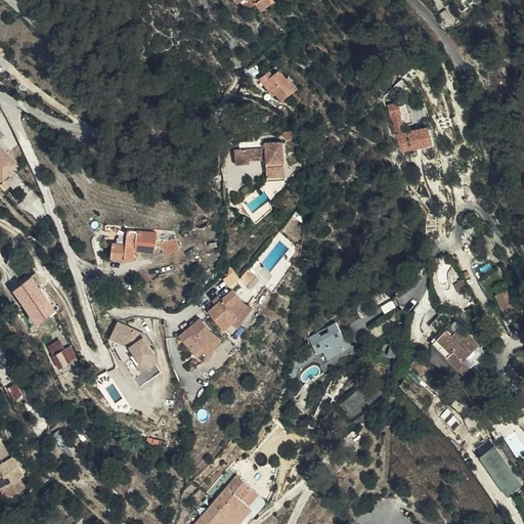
[(261,76),(271,88),(275,86),(278,89),(284,96),(300,82),(291,71),(287,74),(276,61),(261,76)]
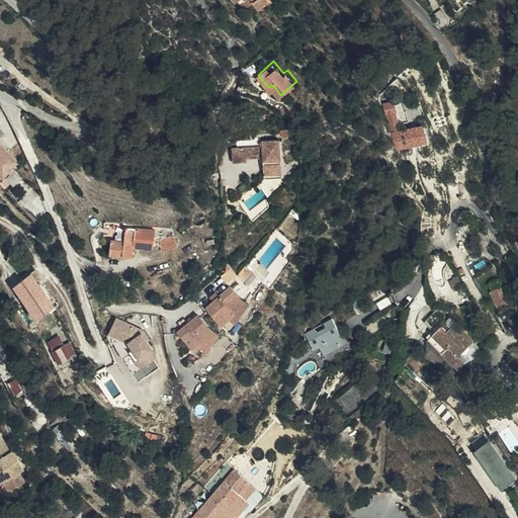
[(384,102),(395,150),(430,143),(426,123),(401,128),(395,100),(384,102)]
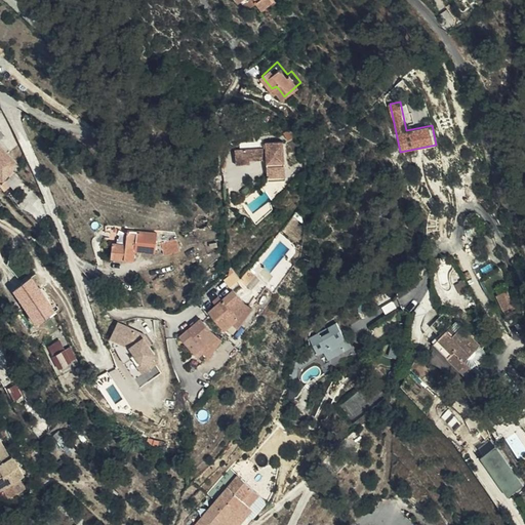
[(281,135),(289,131),(285,125),(278,130),(281,135)]
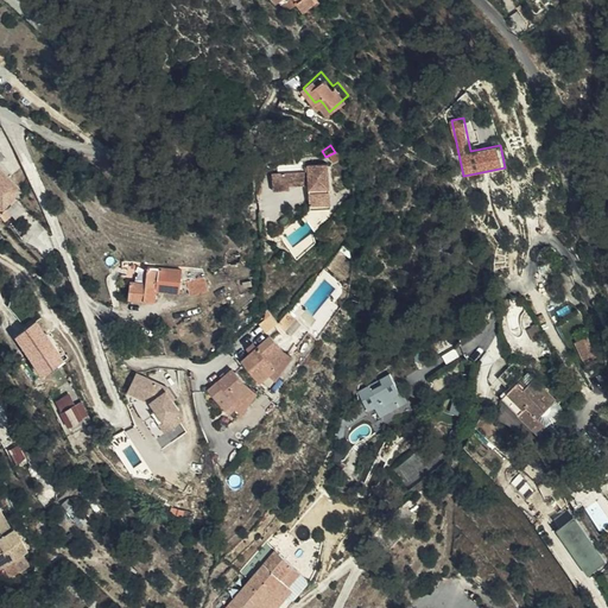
[(303,188),(325,175),(325,160),(304,160),(304,168),(296,168),(268,169),(270,187),(284,187),(284,182),(303,182),(303,188)]
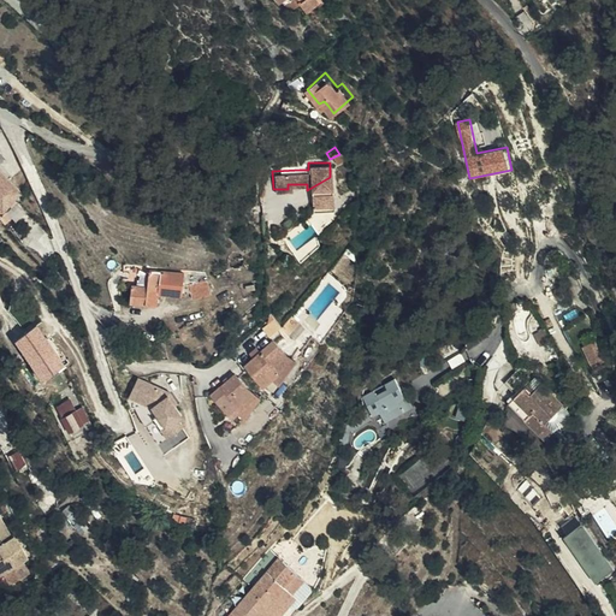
[(0,214),(24,190),(0,166),(0,214)]
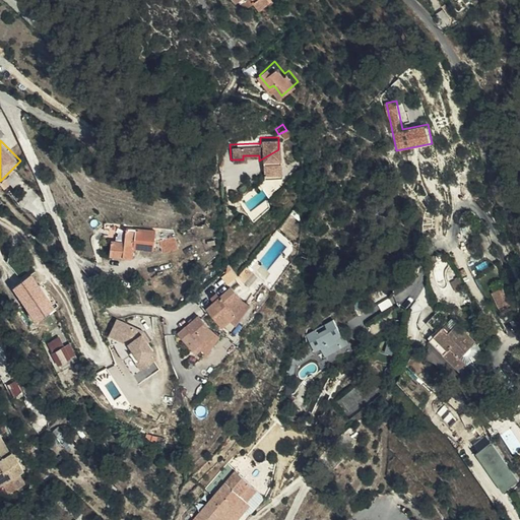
[(278,171),(278,149),(259,160),(259,172),(278,171)]
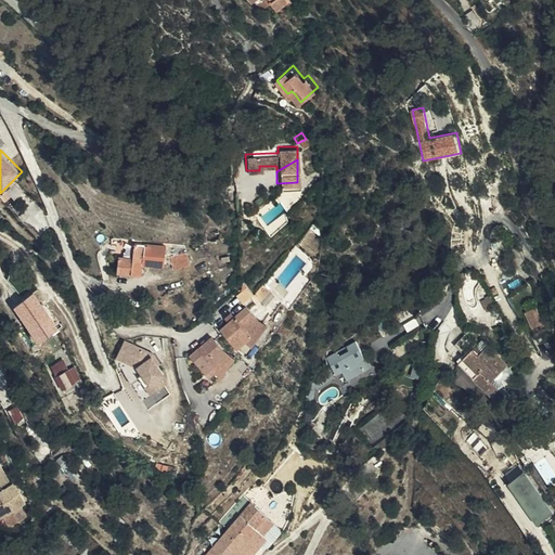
[(115,268),(141,270),(142,261),(164,263),(166,245),(143,244),(143,242),(131,241),(129,253),(116,252),(115,268)]
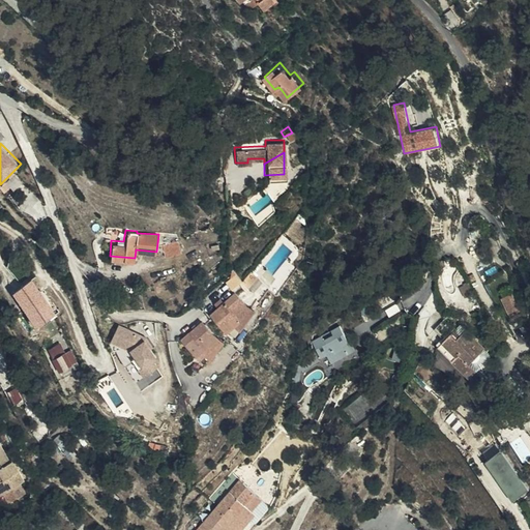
[(160,243),(168,253),(180,245),(174,235),(160,243)]
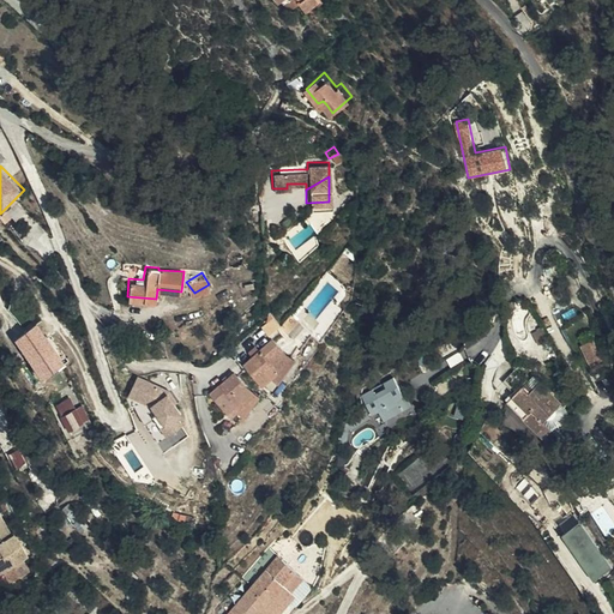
[(533,326),(541,324),(535,312),(528,314),(533,326)]
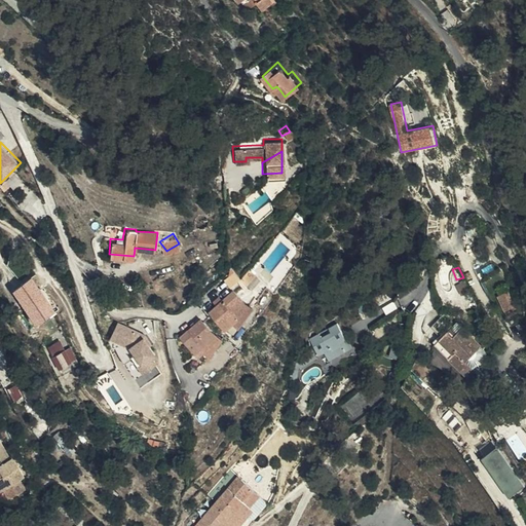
[(42,275),(35,269),(32,272),(38,279),(42,275)]
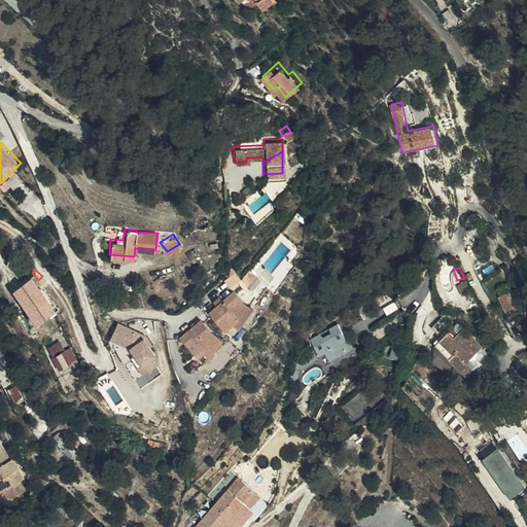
[(44,288),(49,284),(42,276),(38,280),(44,288)]
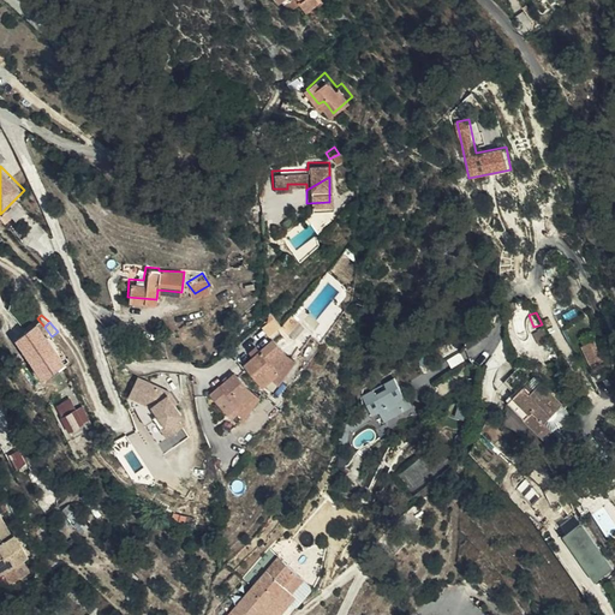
[(257,374),(266,364),(273,358),(268,353),(279,344),(267,328),(239,353),(257,374)]
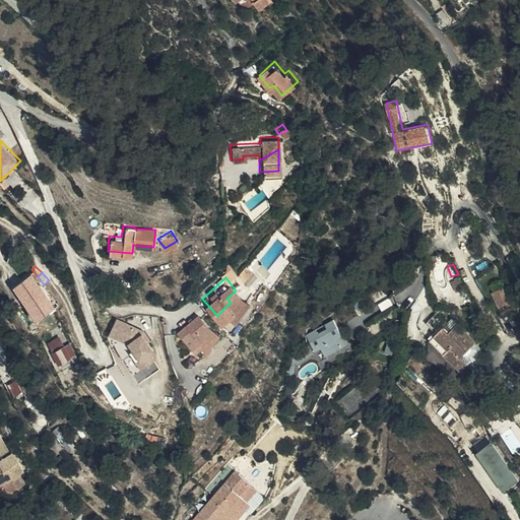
[(490,285),(497,300),(500,299),(504,307),(510,303),(507,296),(505,296),(498,281),(490,285)]
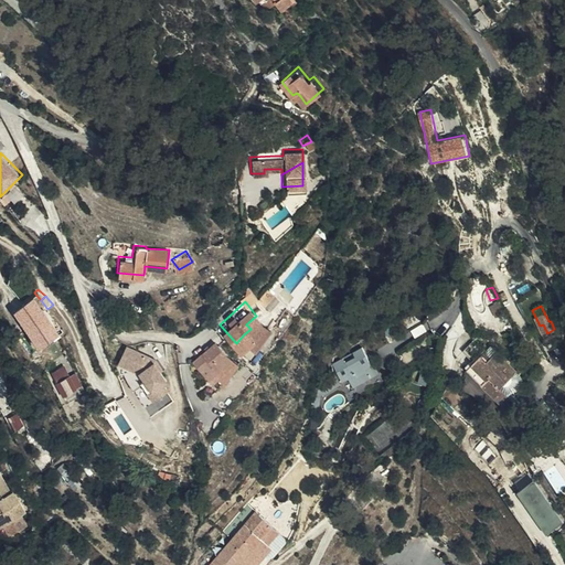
[(251,329),(244,334),(249,340),(267,323),(256,316),(246,324),(251,329)]
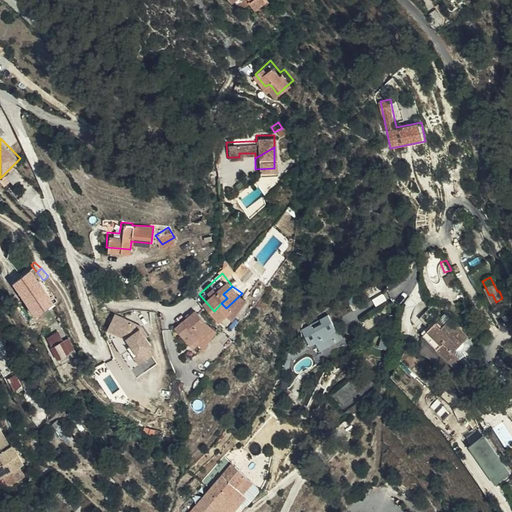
[(420,310),(427,304),(417,292),(411,297),(420,310)]
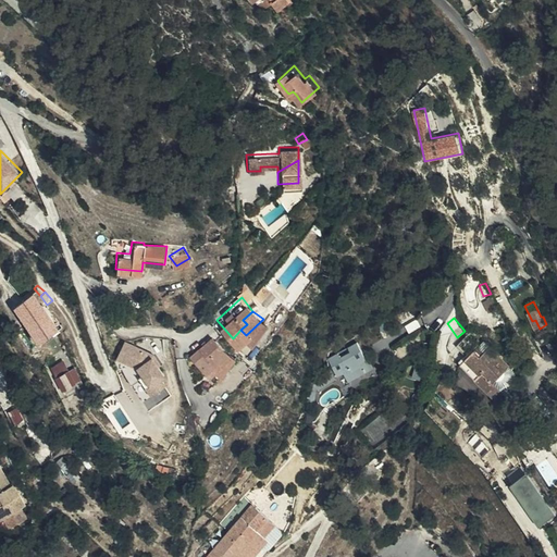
[(203,364),(223,346),(207,327),(187,347),(203,364)]
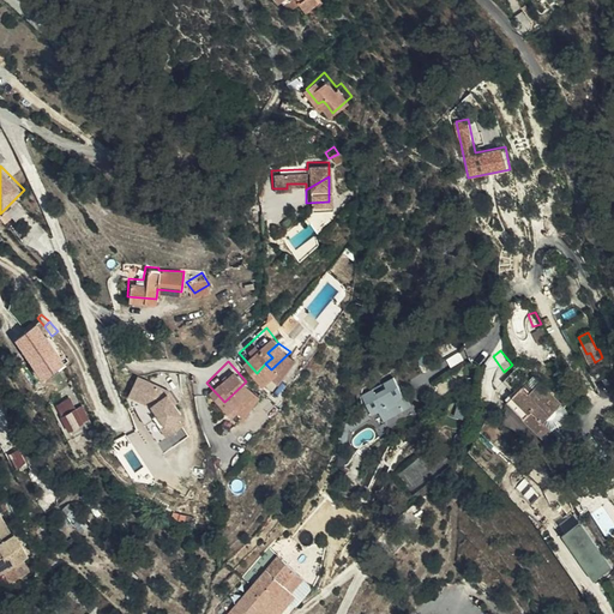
[(516,361),(512,365),(504,372),(503,373),(518,391),(511,396),(530,419),(539,413),(530,402),(549,386),(530,362),(522,368),(516,361)]
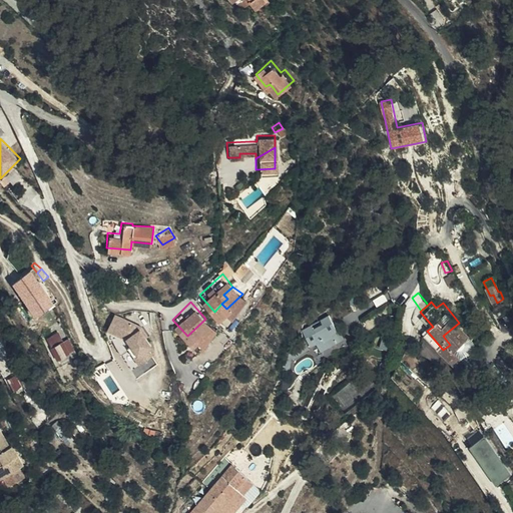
[(315,351),(341,338),(336,327),(334,328),(326,312),(297,326),(307,345),(311,343),(315,351)]
